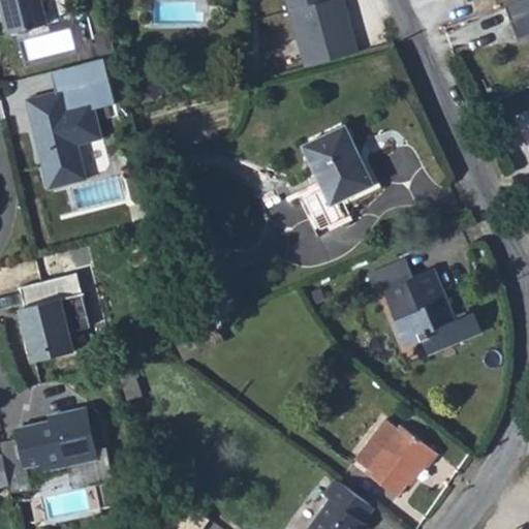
[(0,0),(0,5),(6,30),(13,33),(49,24),(41,0),(0,0)]
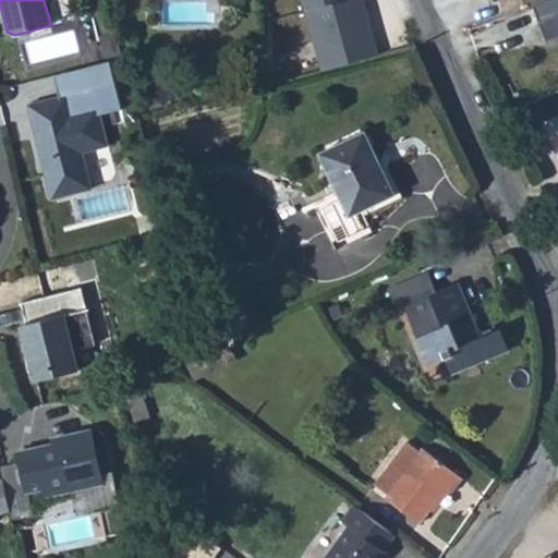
[(346,0),(304,0),(307,11),(346,0)]
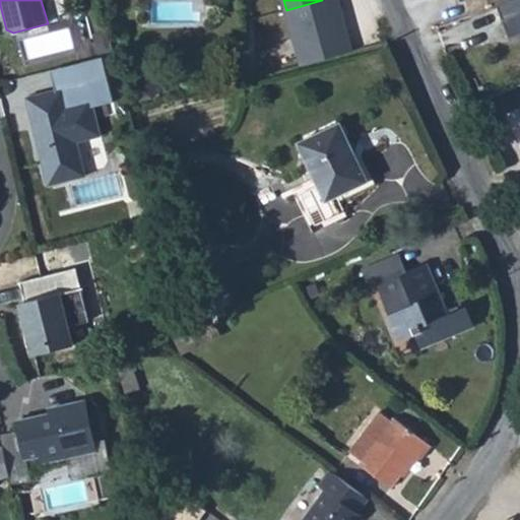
[(322,0),(286,10),(304,68),(354,53),(338,0),(322,0)]
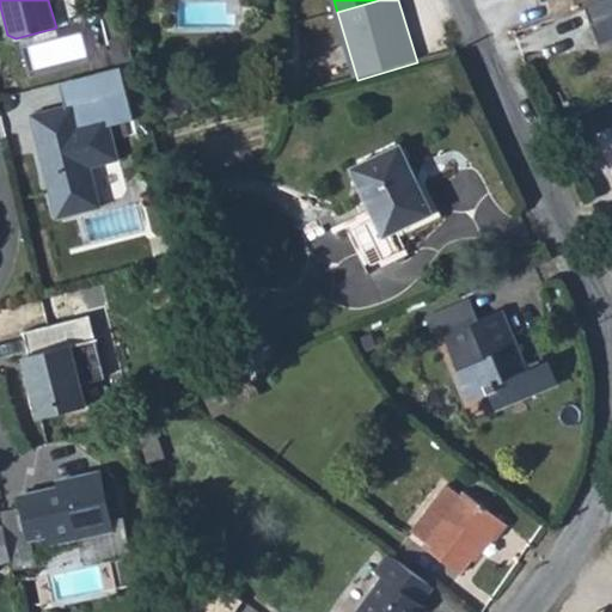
[(550,0),(557,17),(600,0),(550,0)]
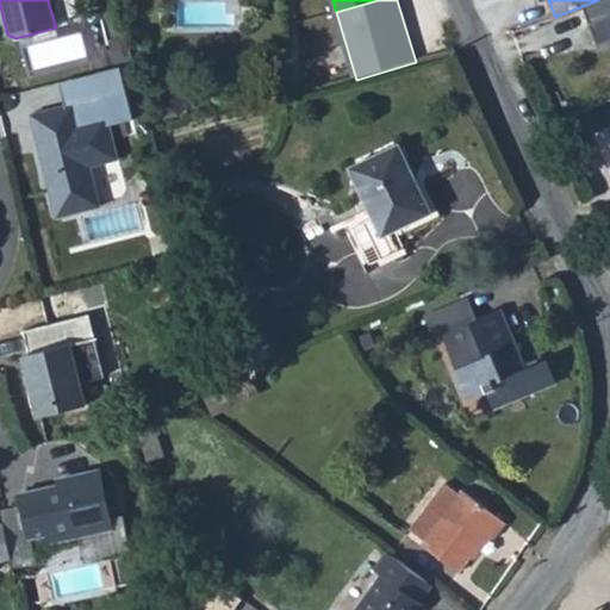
[(609,14),(589,23),(597,45),(609,39),(609,14)]
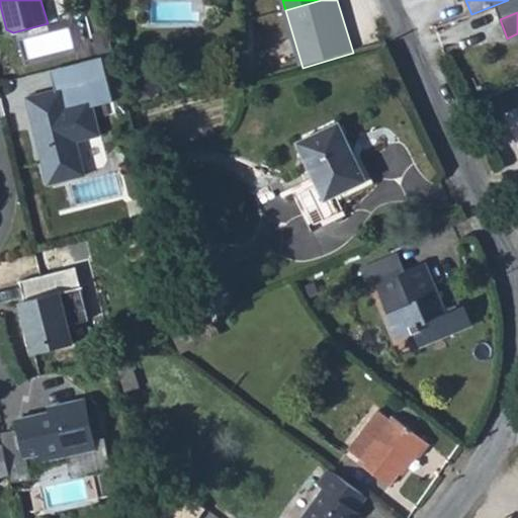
[(101,135),(94,106),(113,101),(102,55),(52,69),(57,89),(26,97),(48,184),(86,174),(78,141),(101,135)]
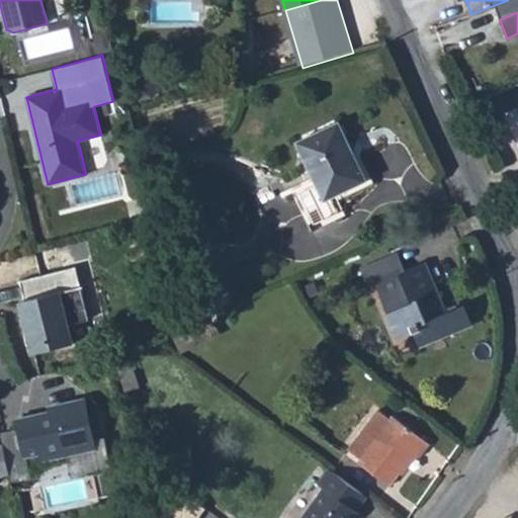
[(314,177),(318,184),(294,195),(312,231),(342,217),(334,198),(367,183),(339,123),(297,143),(314,177)]
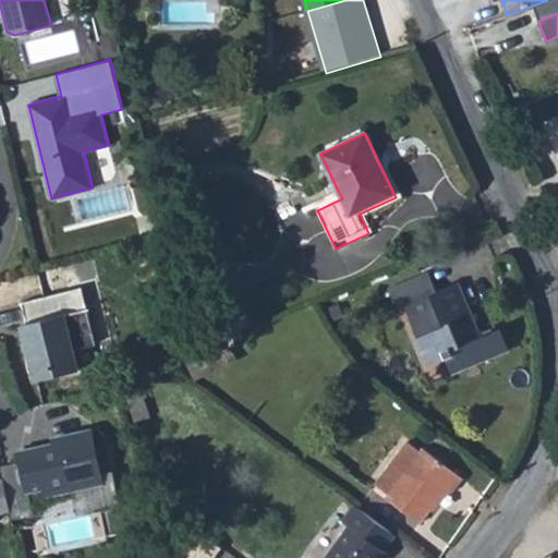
[(338,191),(314,203),(317,210),(342,198),(338,191)]
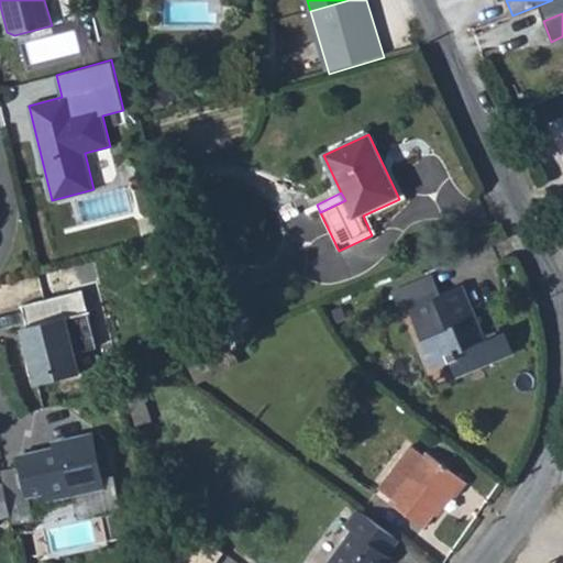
[(433,276),(393,293),(399,310),(408,306),(422,338),(419,339),(429,364),(448,357),(450,362),(455,359),(462,374),(515,351),(506,331),(487,339),(481,341),(476,331),(482,328),(474,311),(470,313),(459,286),(441,294),(433,276)]
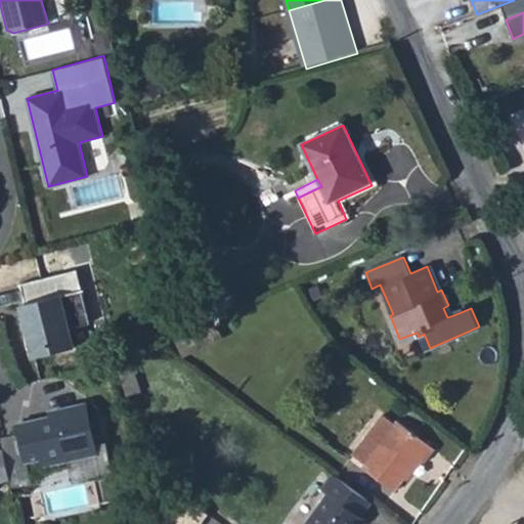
[(431,264),(427,266),(437,292),(441,290),(431,264)]
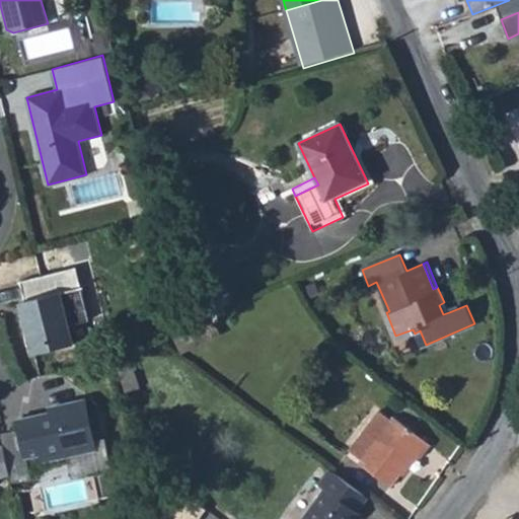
[(76,267),(19,282),(24,301),(19,302),(32,355),(74,344),(69,324),(89,319),(76,267)]
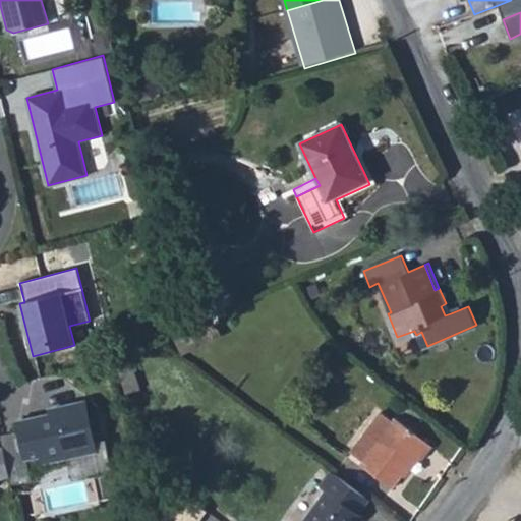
[(446,303),(441,306),(445,315),(451,313),(446,303)]
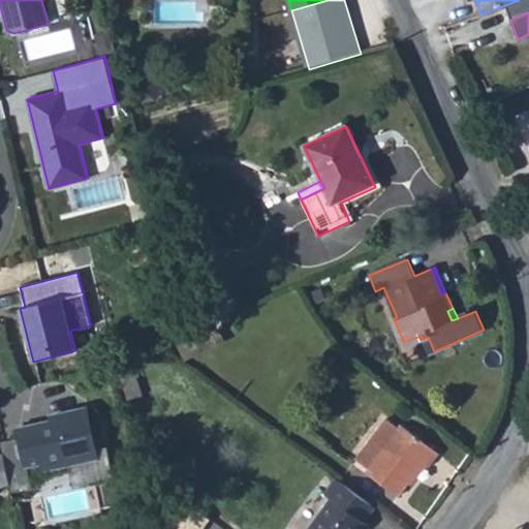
[(421,336),(403,342),(405,346),(422,340),(423,340),(421,336)]
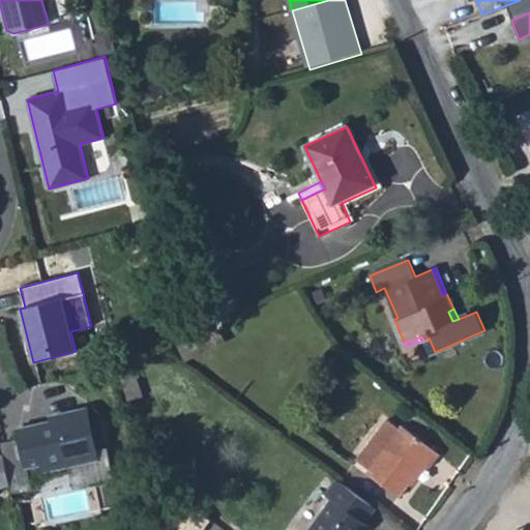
[(429,337),(423,341),(422,341),(430,354),(435,352),(429,337)]
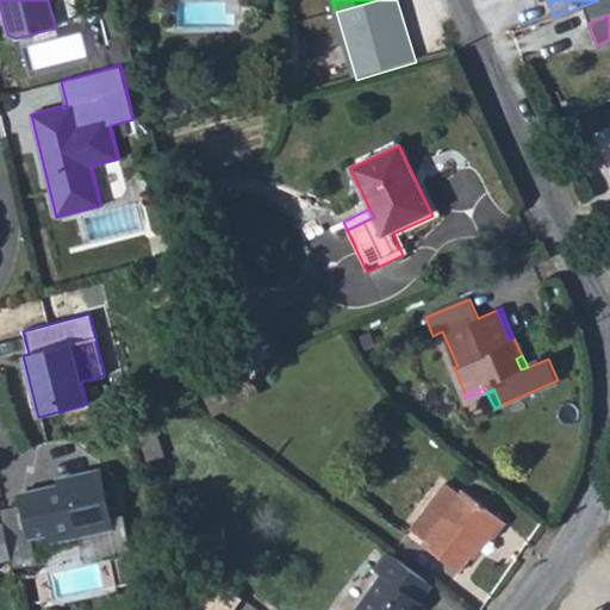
[(151,422),(136,428),(149,461),(165,456),(151,422)]
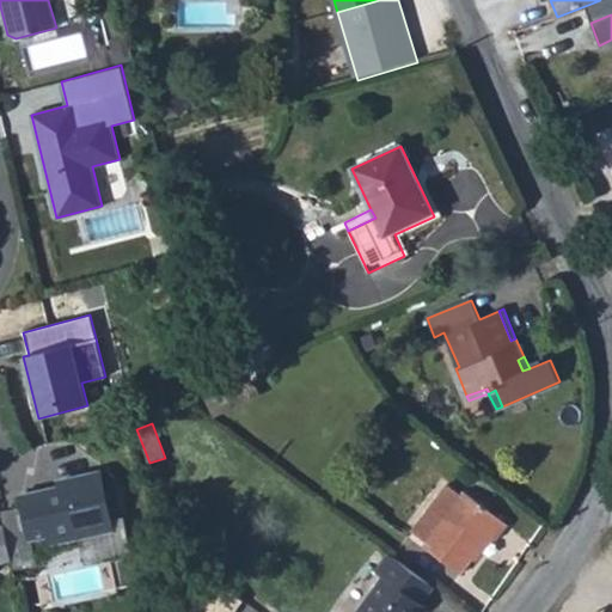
[(57,489),(22,496),(31,538),(50,533),(51,543),(80,536),(78,527),(109,520),(98,473),(67,479),(69,487),(57,489)]
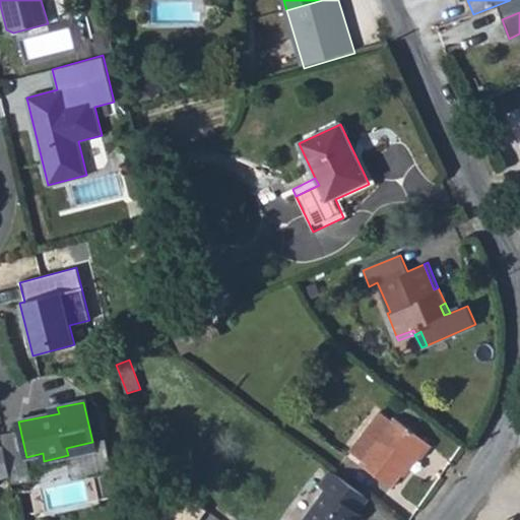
[(381,411),(350,451),(362,460),(392,420),(381,411)]
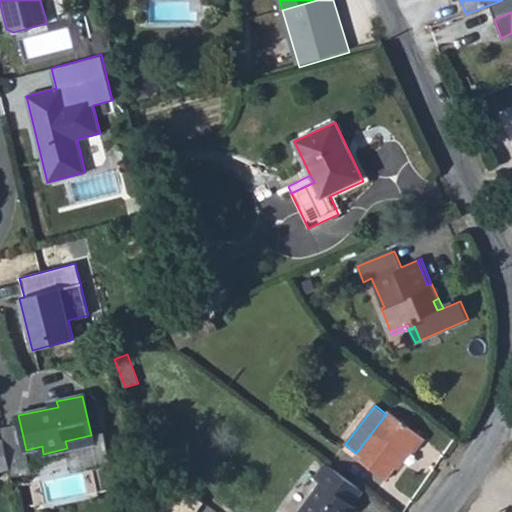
[(356,453),(354,456),(385,480),(412,446),(416,450),(425,439),(389,411),(386,414),(356,453)]
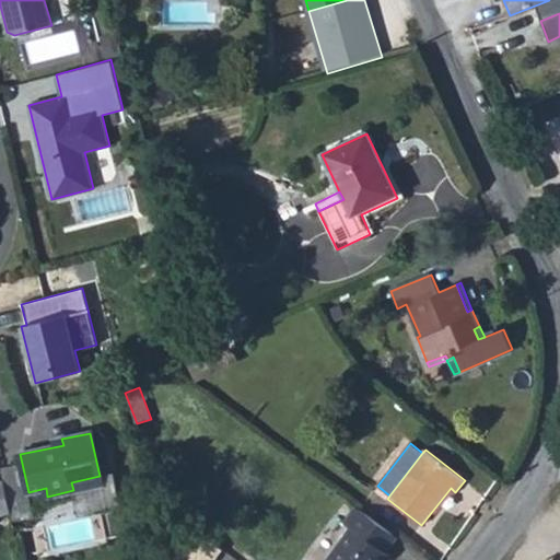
[(100,476),(71,482),(73,490),(102,483),(100,476)]
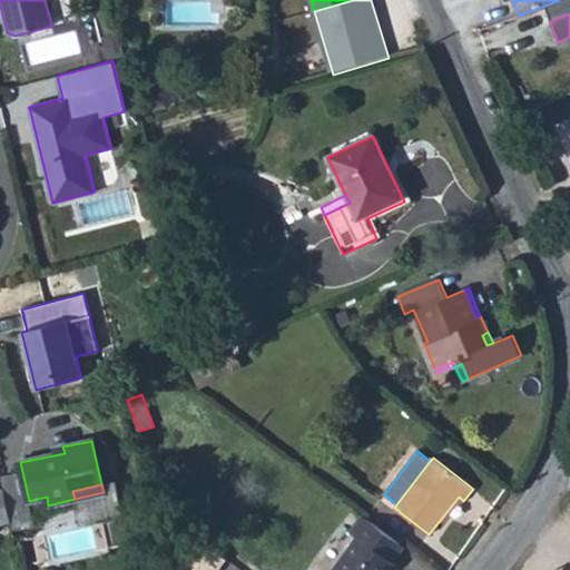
[(3,489),(0,489),(0,522),(10,521),(3,489)]
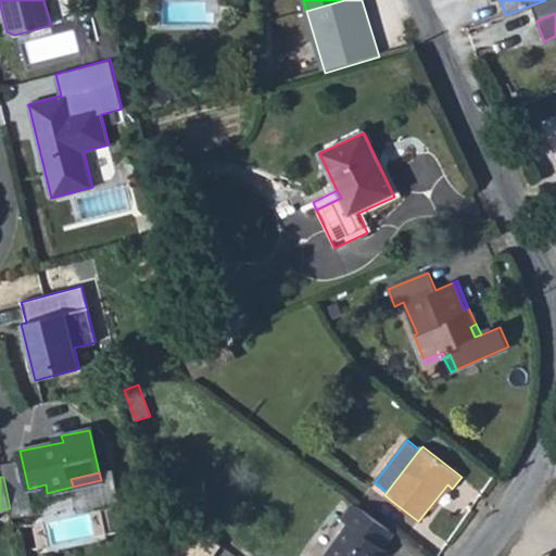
[(394,533),(353,503),(341,519),(348,523),(323,555),(383,555),(384,554),(380,551),(394,533)]
